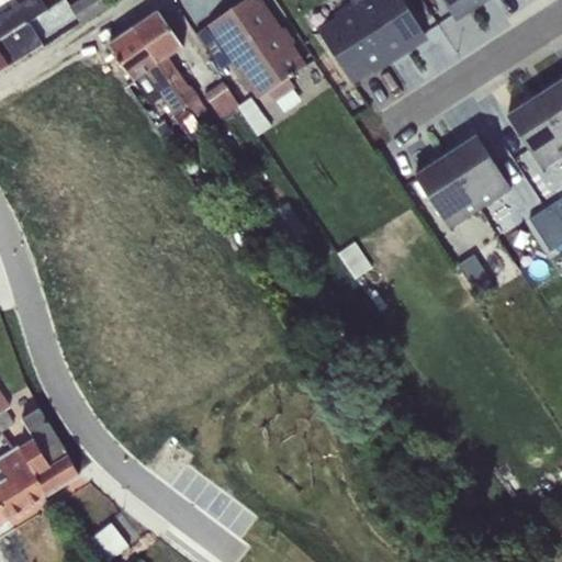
[(0,38),(27,22),(46,9),(40,0),(26,0),(0,17),(0,38)]
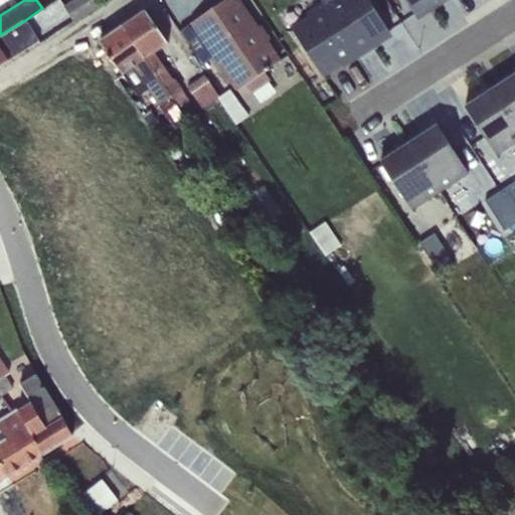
[(62,0),(59,0),(74,21),(104,2),(103,0),(71,0),(65,4),(62,0)]
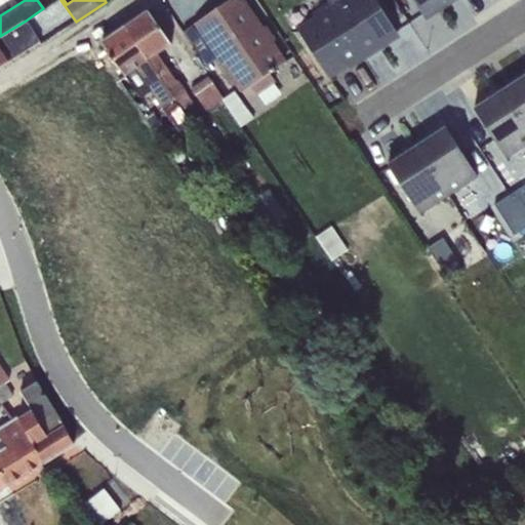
[(241,0),(228,0),(184,31),(206,65),(216,58),(240,92),(249,86),(256,95),(275,82),(269,73),(286,62),(274,43),(277,41),(266,25),(260,28),(241,0)]
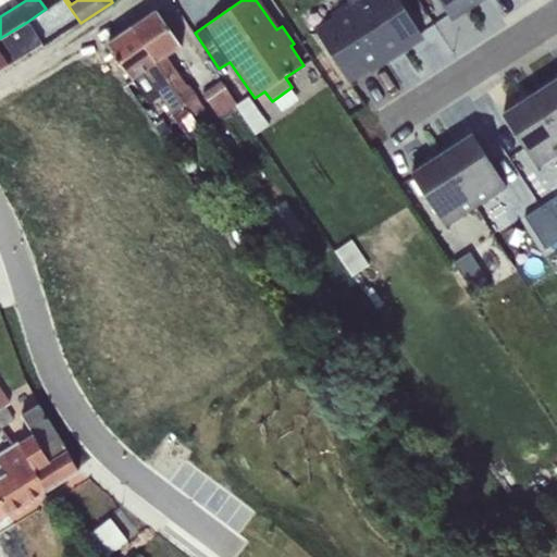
[(346,0),(348,2),(386,61),(403,50),(400,48),(421,35),(398,0),(346,0)]
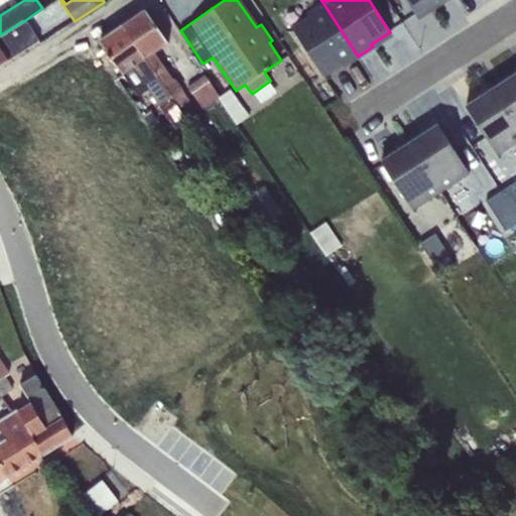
[(443,0),(405,0),(416,15),(435,3),(435,4),(437,2),(438,4),(443,0)]
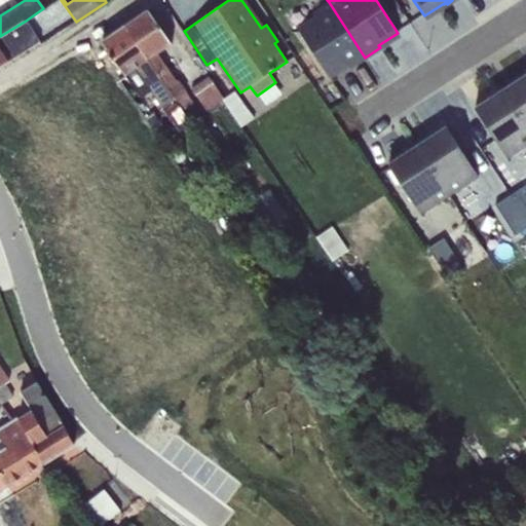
[(365,58),(329,2),(313,12),(316,17),(298,29),(329,77),(347,65),(349,67),(365,58)]
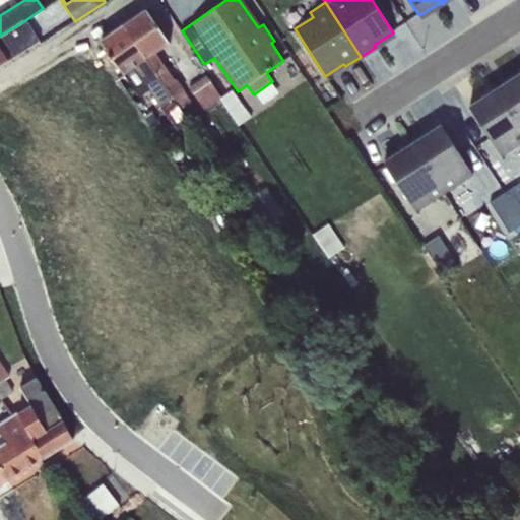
[(145,11),(123,26),(180,112),(192,103),(155,54),(169,45),(145,11)]
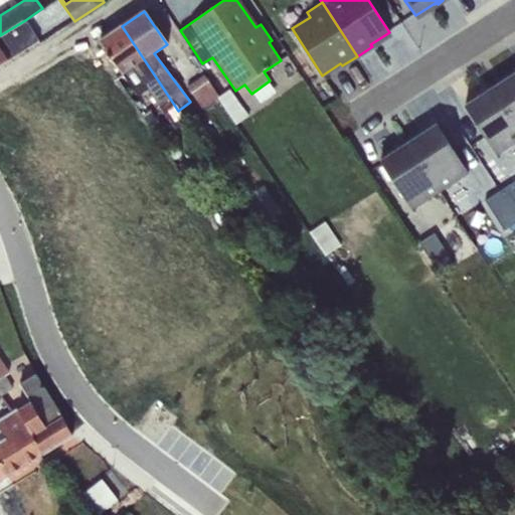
[(25,20),(0,35),(0,65),(39,41),(25,20)]
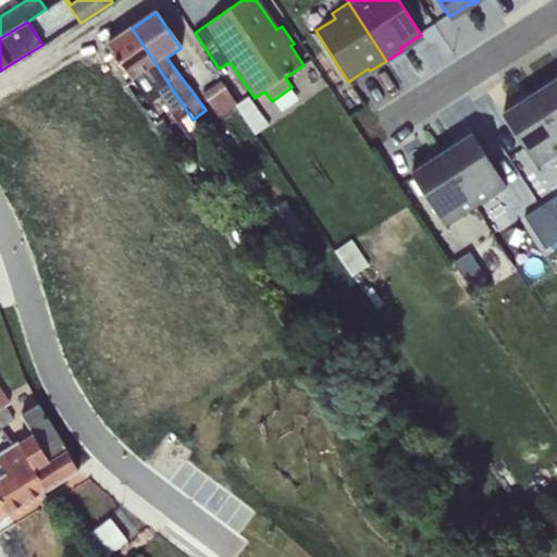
[(193,120),(132,28),(108,45),(133,81),(143,73),(159,98),(188,140),(201,132),(193,120)]
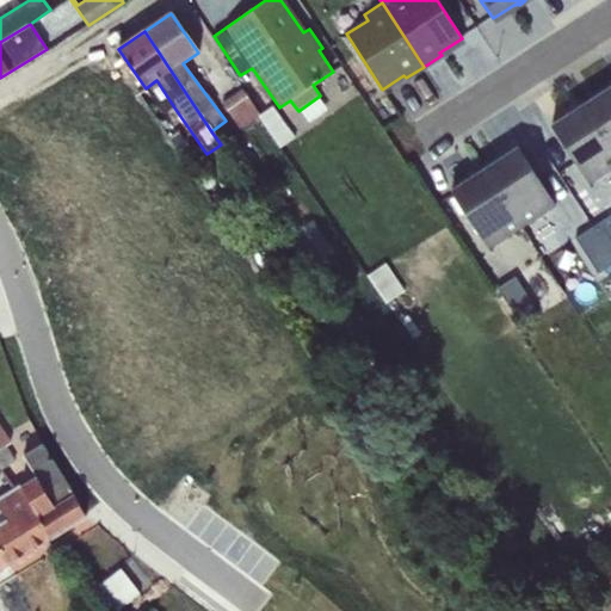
[(156,80),(146,88),(165,115),(174,107),(156,80)]
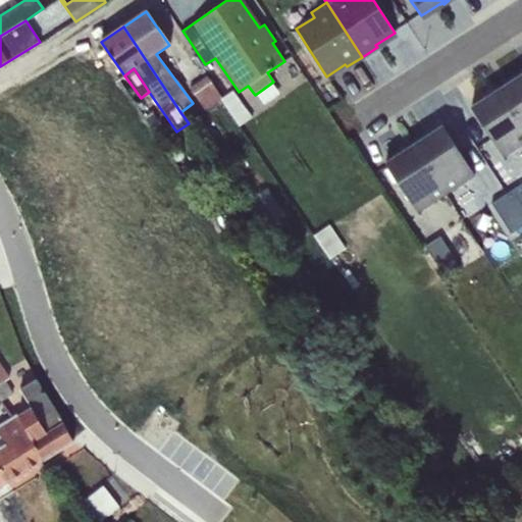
[(521,74),(500,90),(521,123),(521,74)]
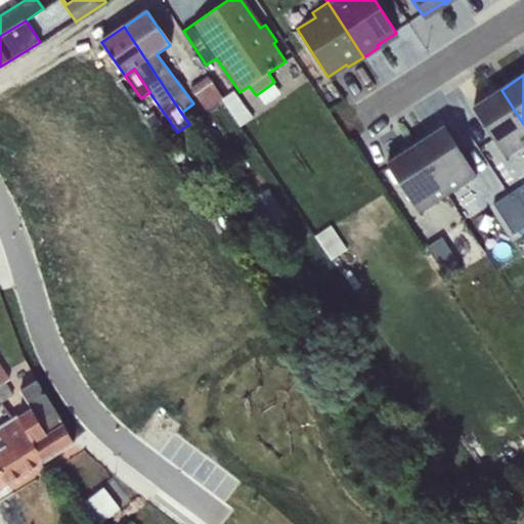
[(207,76),(189,88),(205,111),(222,98),(207,76)]
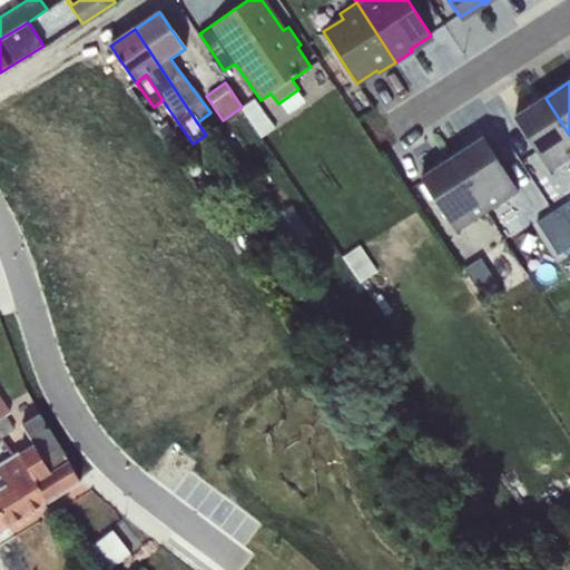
[(255,98),(242,107),(262,138),(276,128),(255,98)]
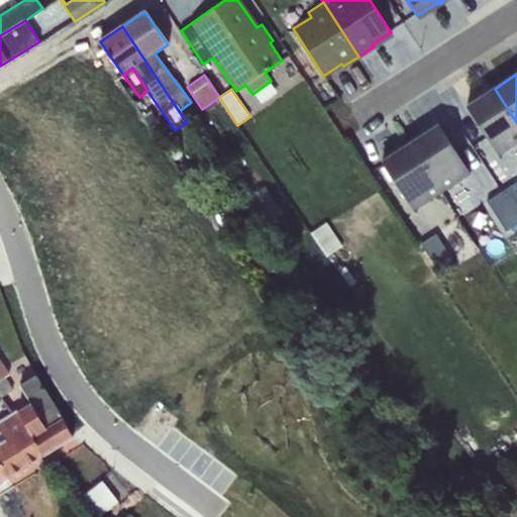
[(516,144),(516,122),(495,89),(467,107),(498,157),(516,144)]
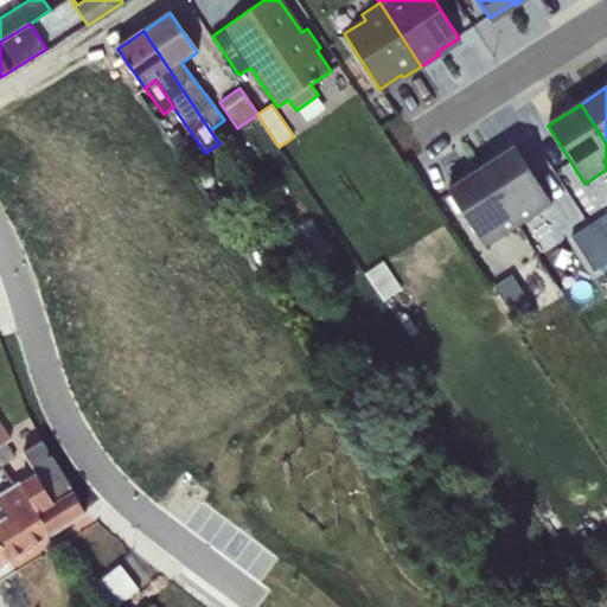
[(515,147),(481,168),(519,227),(553,205),(515,147)]
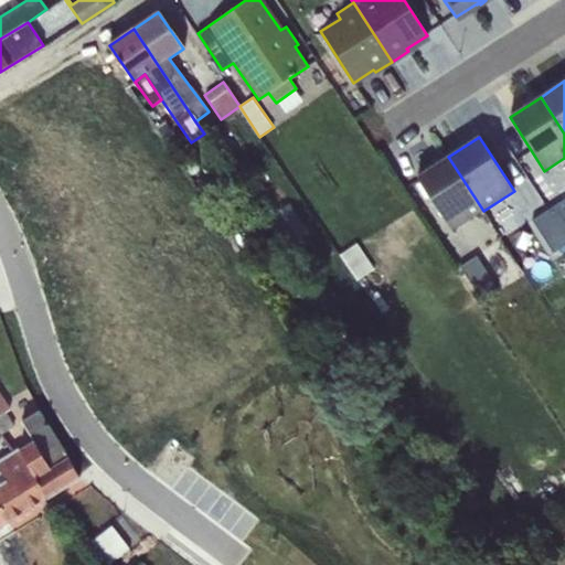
[(483,211),(448,157),(417,177),(451,232),(483,211)]
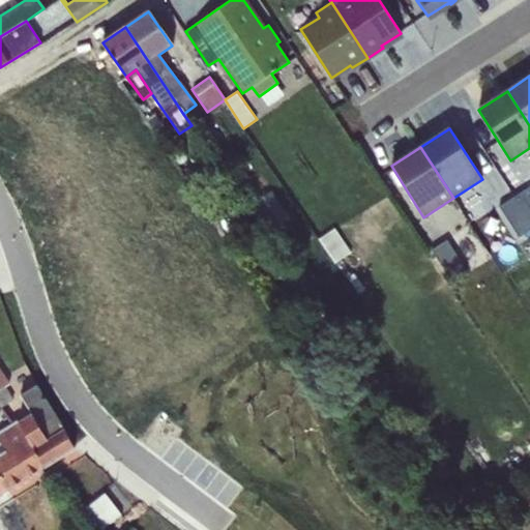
[(529,186),(514,197),(529,221),(529,186)]
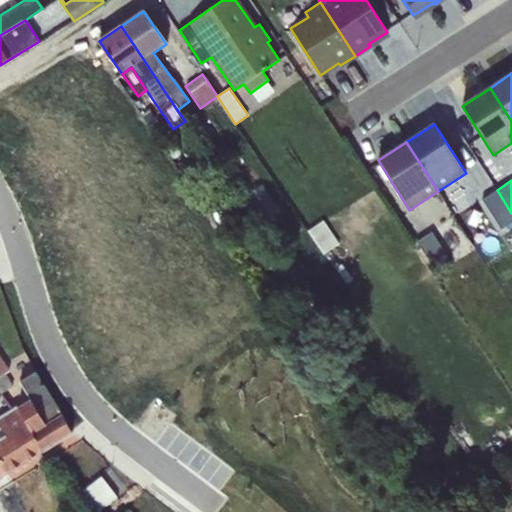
[(511,222),(511,213),(497,190),(482,200),(502,229),(511,222)]
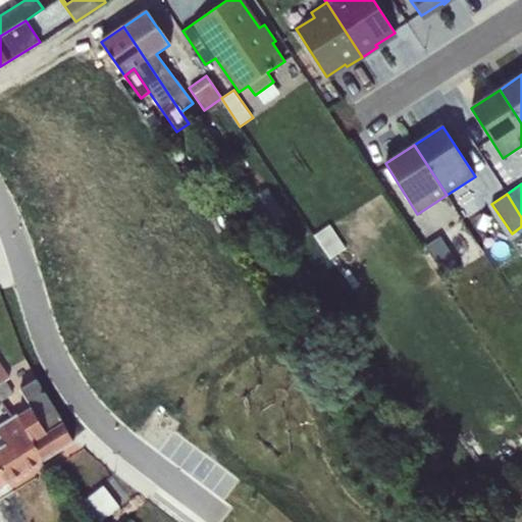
[(330,224),(313,236),(329,260),(347,249),(330,224)]
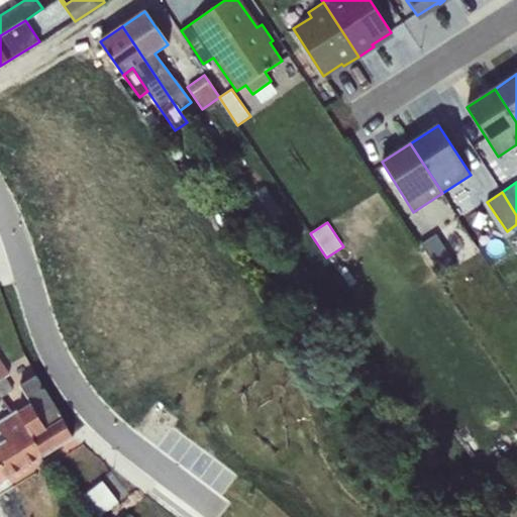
[(436,234),(421,243),(440,274),(455,265),(436,234)]
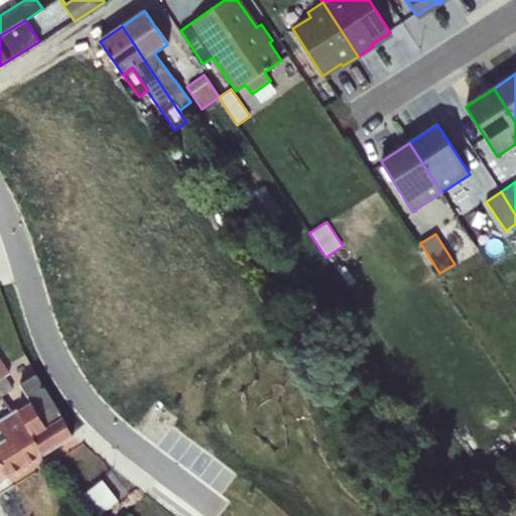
[(0,359),(0,394),(1,396),(13,389),(5,376),(9,373),(0,359)]
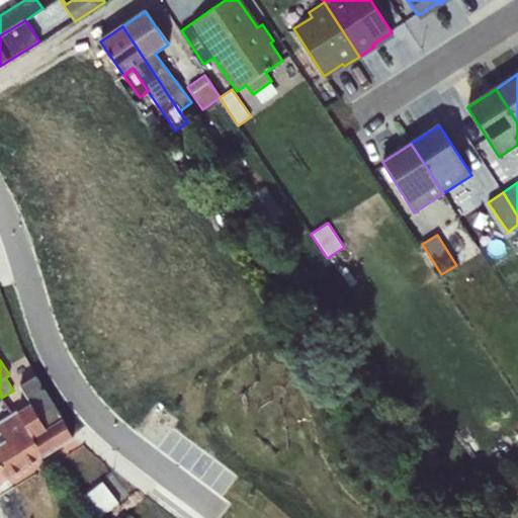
[(30,404),(16,412),(42,456),(73,438),(58,411),(35,376),(19,385),(30,404)]
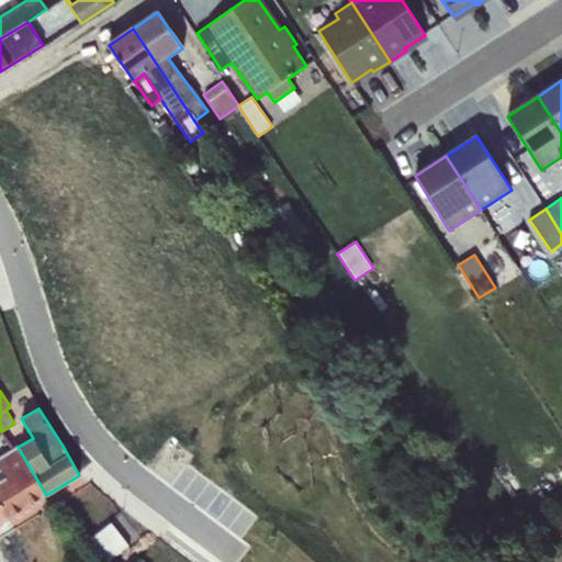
[(46,495),(18,447),(0,457),(0,507),(7,519),(46,495)]
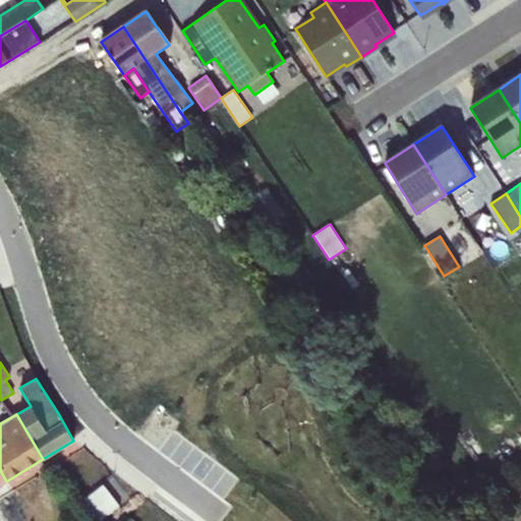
[(103,485),(80,502),(96,520),(100,520),(119,507),(103,485)]
